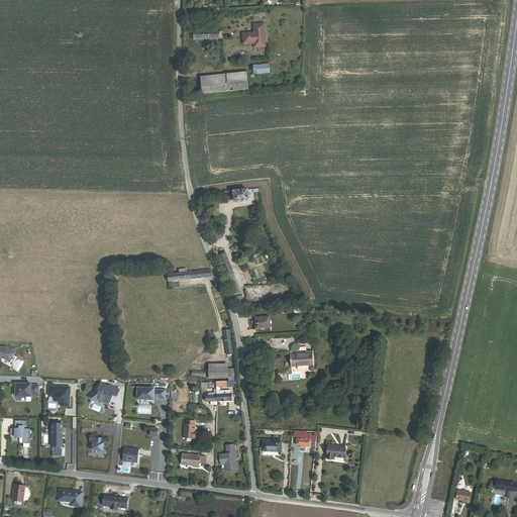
[(243,34),(244,44),(255,44),(261,43),(261,47),(267,47),(266,24),(254,25),(255,33),(243,34)]
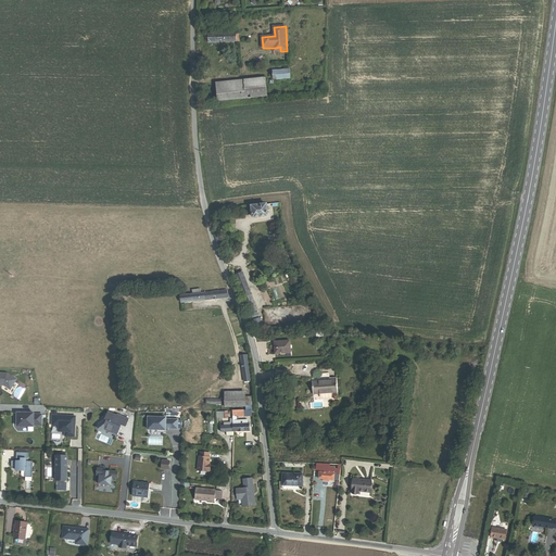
[(240,34),(209,35),(209,43),(240,42),(240,34)]
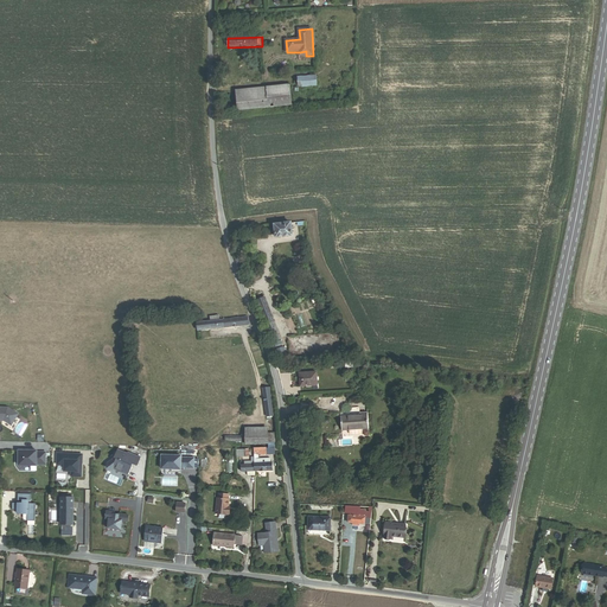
[(300,88),(318,87),(318,77),(299,78),(300,88)]
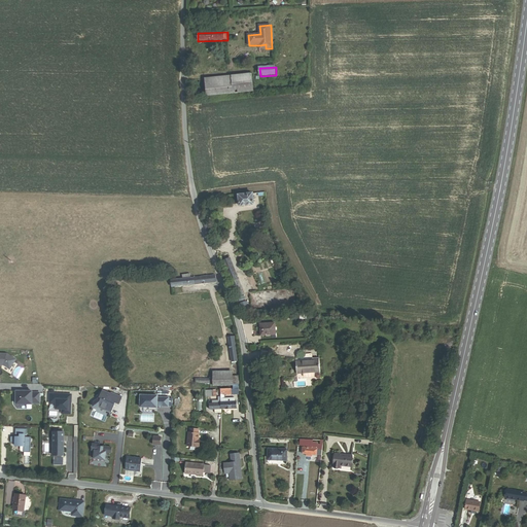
[(233,94),(254,92),(252,74),(232,76),(233,94)]
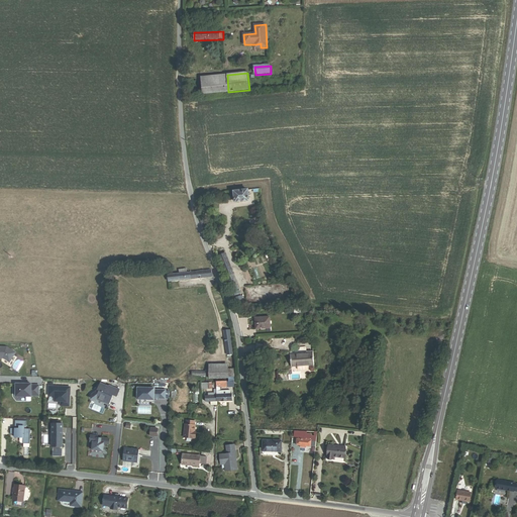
[(203,95),(228,92),(227,75),(202,78),(203,95)]
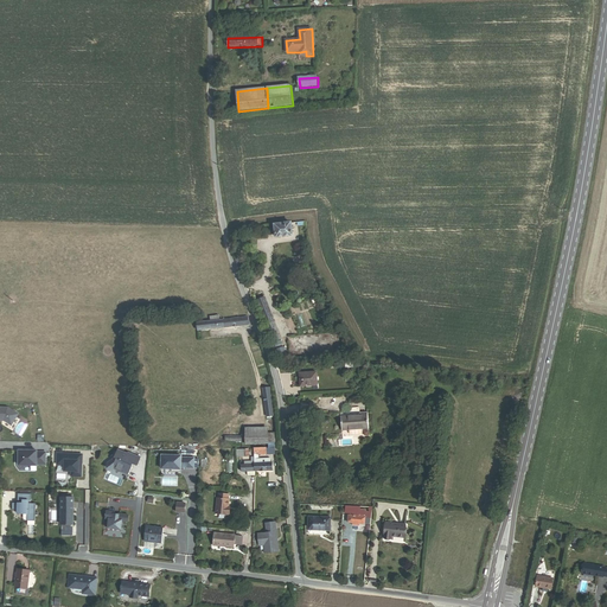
[(278,237),(293,235),(293,229),(292,227),(294,227),(294,223),(276,224),(276,228),(278,231),(278,237)]
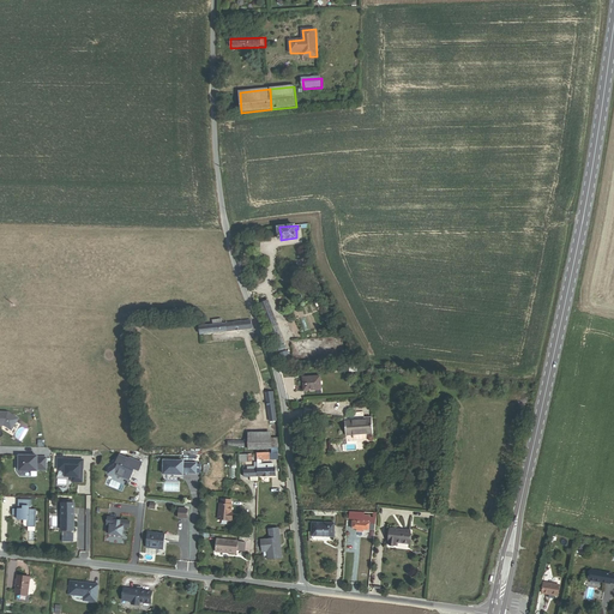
[(202,335),(252,327),(250,320),(223,324),(222,319),(214,320),(215,324),(200,326),(202,335)]
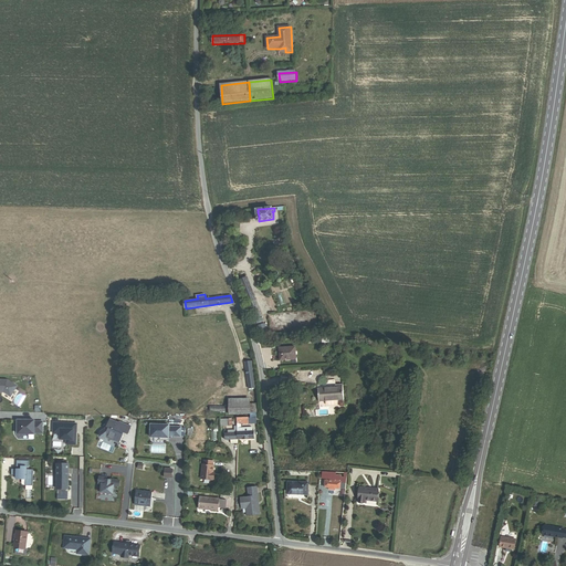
[(280,360),(296,358),(295,346),(279,347),(280,360)]
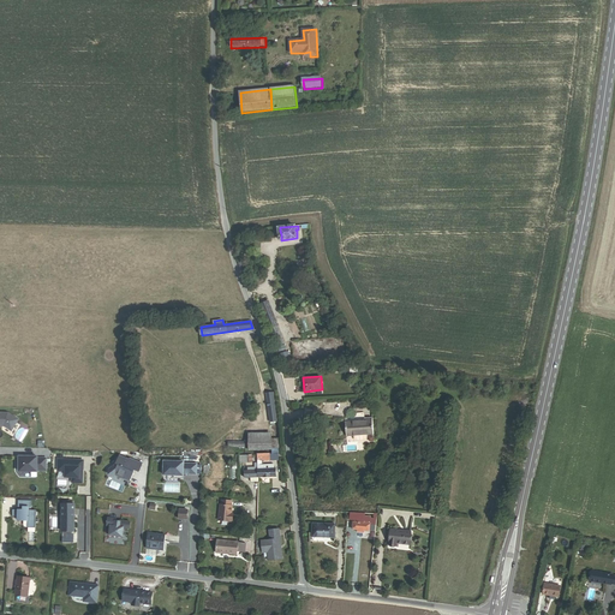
[(272,422),(278,421),(274,393),(268,393),(272,422)]
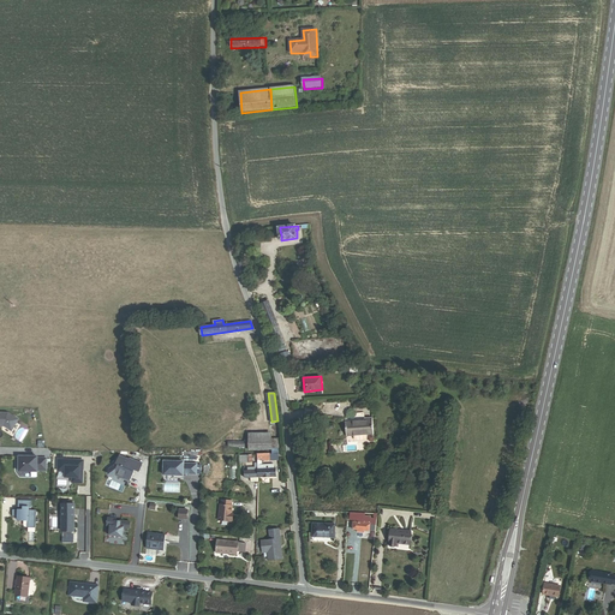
[(7,411),(0,411),(0,424),(4,424),(11,429),(18,418),(7,411)]
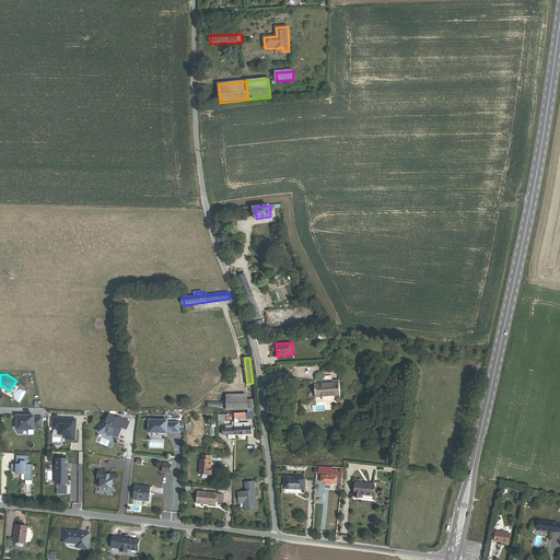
[(317,397),(341,396),(341,380),(333,381),(333,383),(316,384),(317,397)]
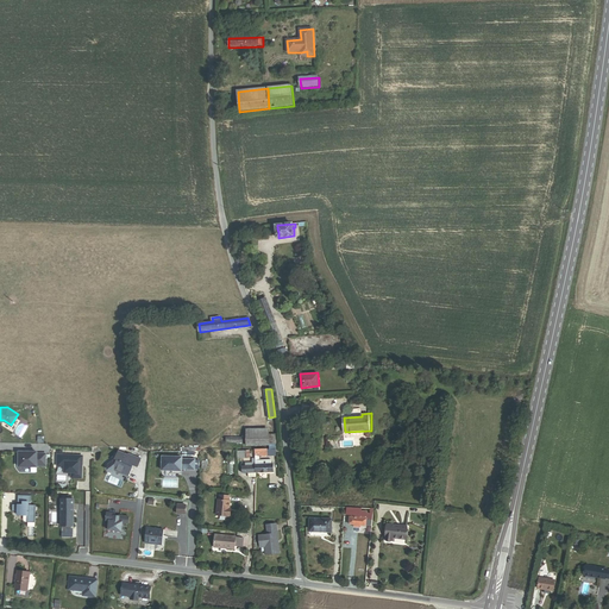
[(263,445),(270,445),(270,435),(270,429),(248,429),(248,445),(263,445)]
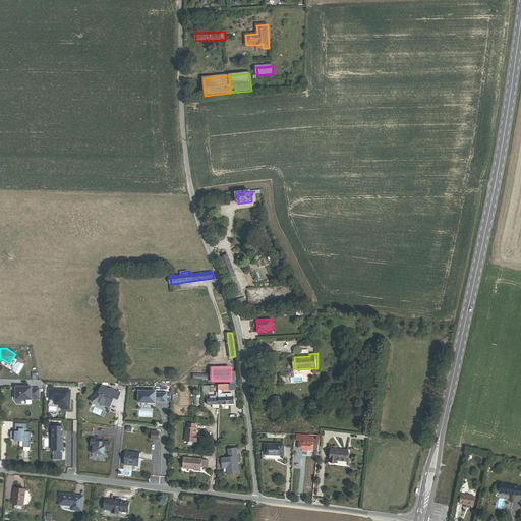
[(33,387),(16,387),(16,401),(33,401),(33,400),(41,400),(41,388),(33,388),(33,387)]
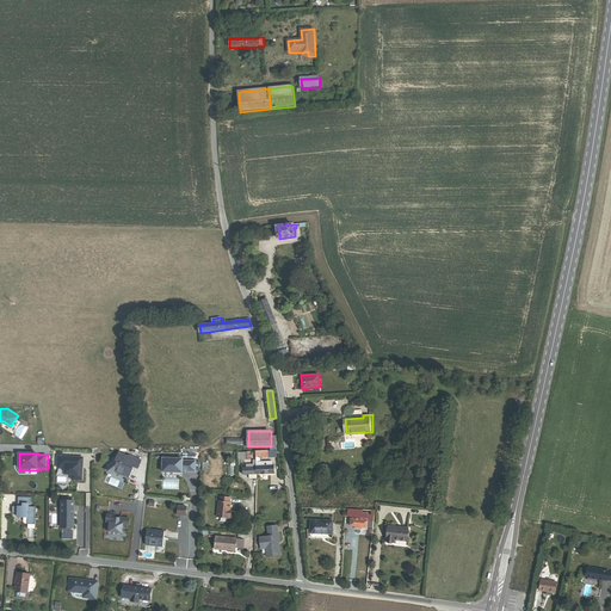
[(117,454),(115,460),(107,466),(109,470),(112,471),(115,471),(116,469),(124,473),(123,475),(129,477),(134,467),(139,468),(142,460),(129,455),(128,455),(127,458),(117,454)]
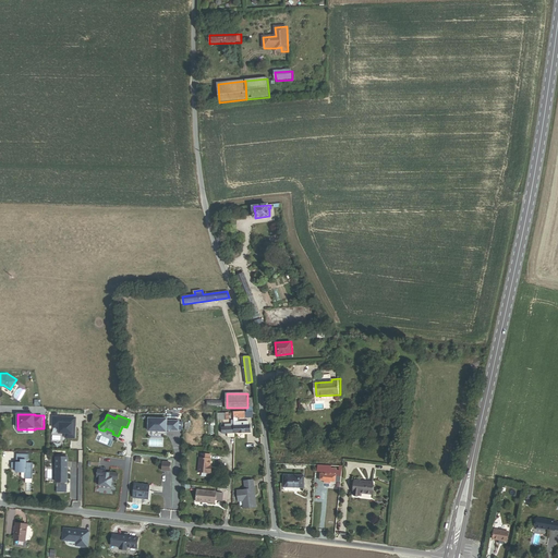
[(77,416),(52,416),(52,427),(58,427),(58,434),(65,434),(65,439),(76,439),(77,416)]
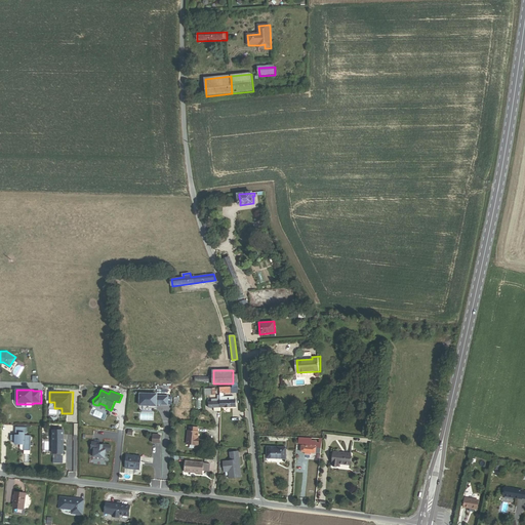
[(220,411),(220,407),(220,393),(220,392),(218,392),(218,399),(212,399),(213,402),(210,402),(210,407),(214,407),(214,411),(220,411)]
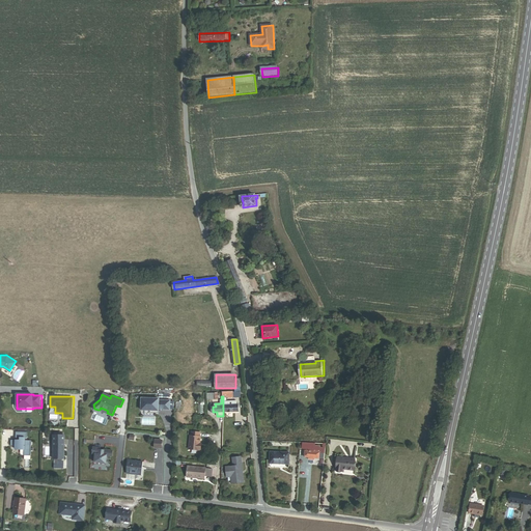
[(223,412),(239,412),(239,404),(238,404),(236,401),(227,401),(227,397),(223,397),(223,412)]
